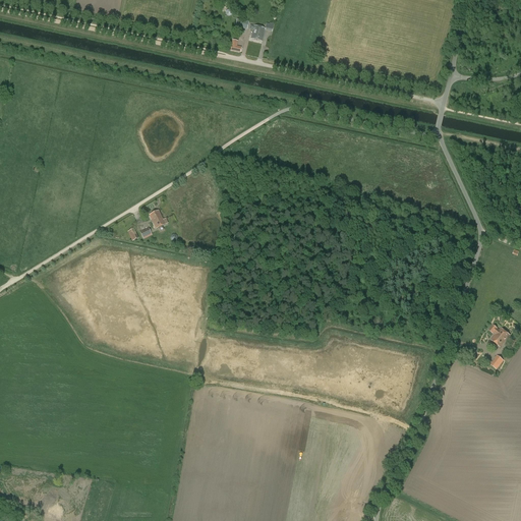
[(247,30),(248,22),(237,20),(235,27),(247,30)]
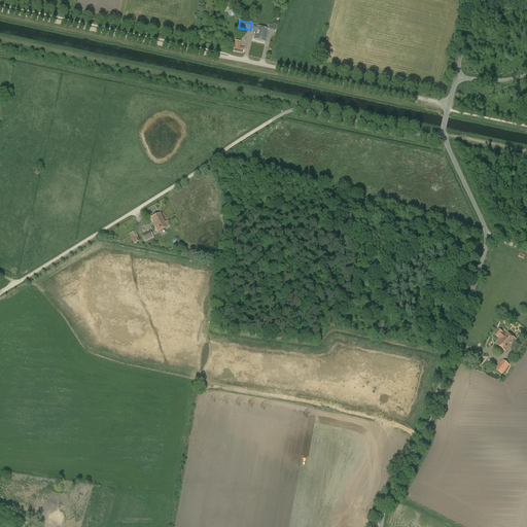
[(270,25),(268,31),(275,33),(277,25),(273,24),(272,26),(270,25)]
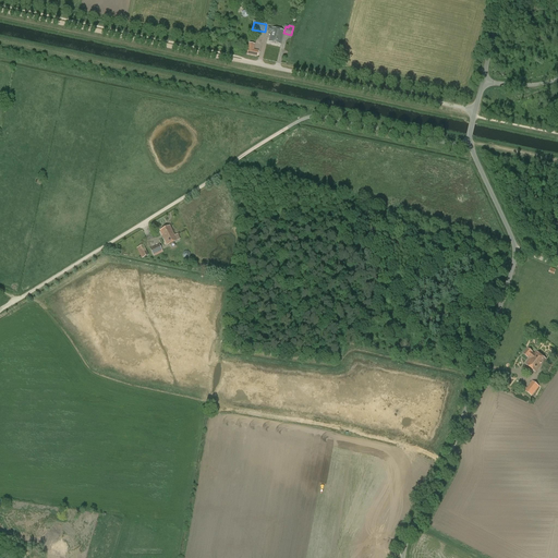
[(280,45),(283,32),(268,27),(267,32),(270,33),(268,41),(280,45)]
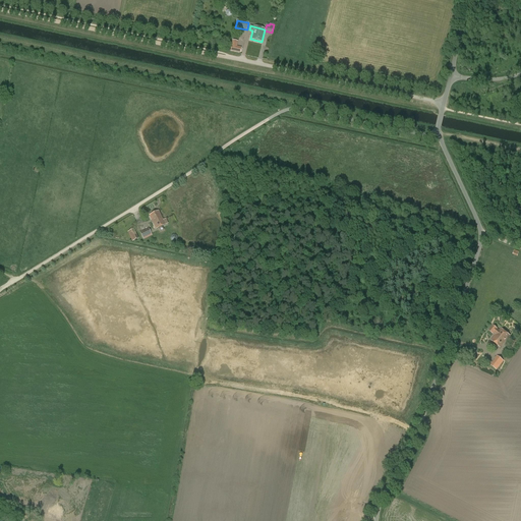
[(232,40),(231,46),(230,51),(240,53),(241,47),(237,47),(238,41),(232,40)]
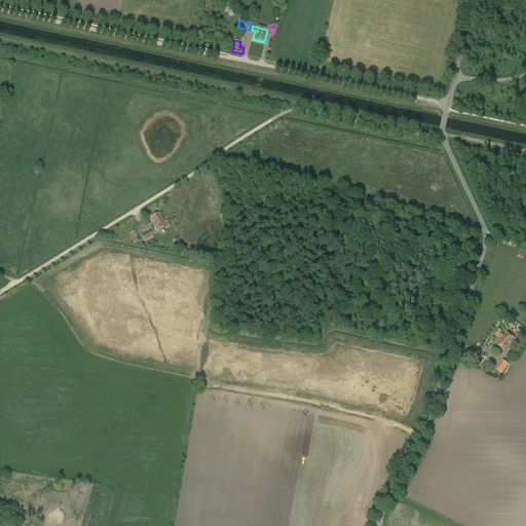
[(164,222),(160,213),(150,218),(157,231),(170,225),(167,221),(164,222)]
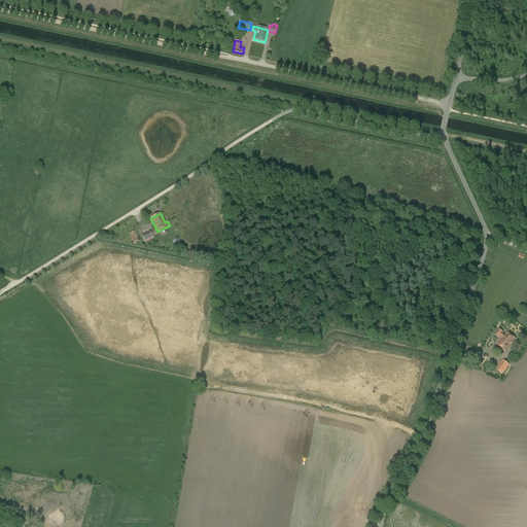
[(142,235),(144,241),(153,237),(150,231),(147,232),(147,233),(142,235)]
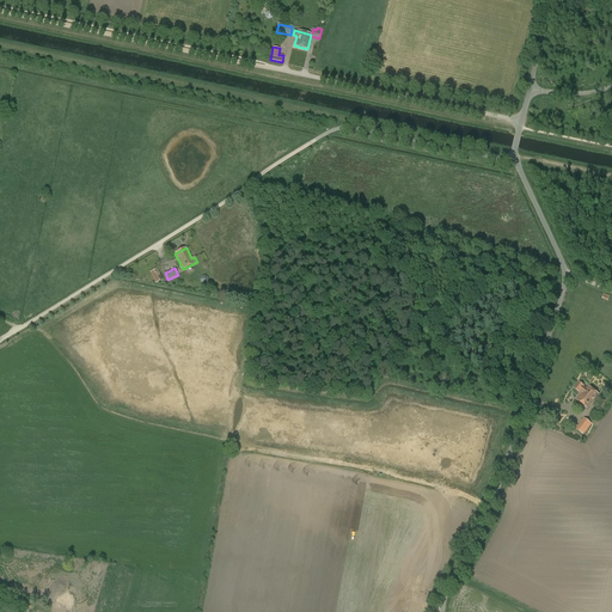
[(163,280),(157,269),(150,273),(155,283),(163,280)]
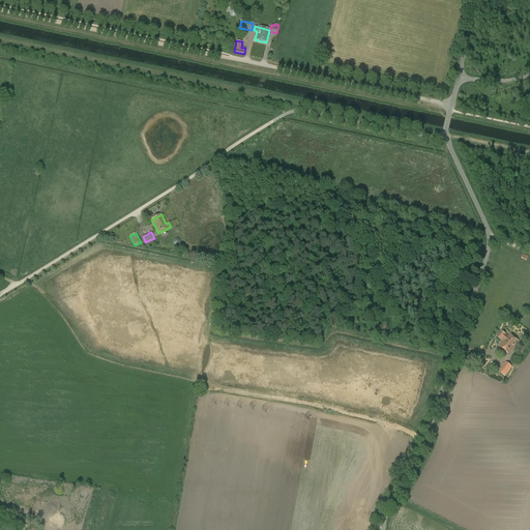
[(509,334),(508,336),(501,331),(497,336),(502,341),(502,340),(504,341),(500,347),(508,354),(519,342),(509,334)]
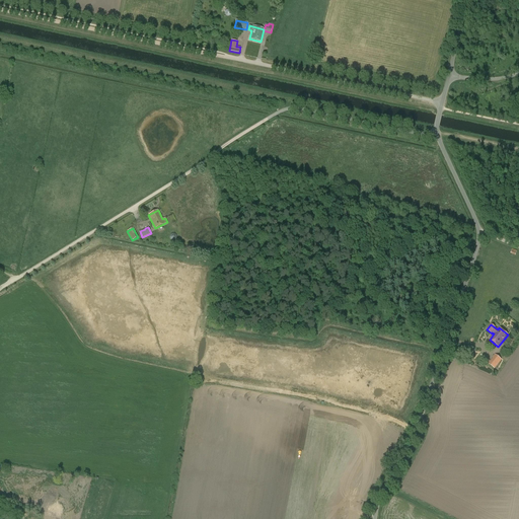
[(495,369),(502,360),(495,355),(493,357),(494,358),(490,362),(490,361),(488,363),(495,369)]
